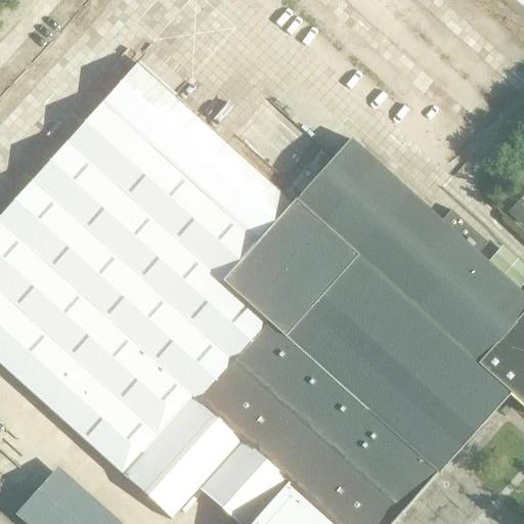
[(293,205),(292,204),(136,63),(0,214),(0,366),(171,520),(241,442),(153,361),(293,205)]
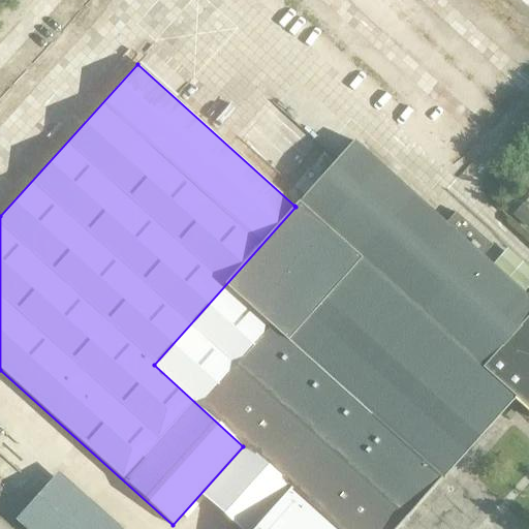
[(393,528),(509,399),(505,396),(508,393),(481,367),(528,314),(528,298),(353,141),(294,206),(296,207),(154,365),(336,528),(393,528)]
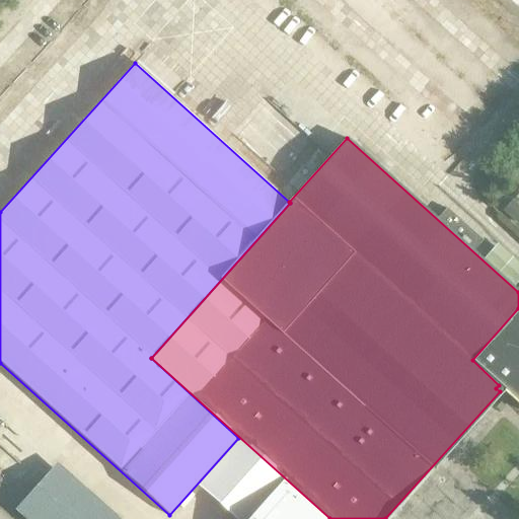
[(518,222),(518,220),(518,206),(512,200),(511,200),(502,209),(518,222)]
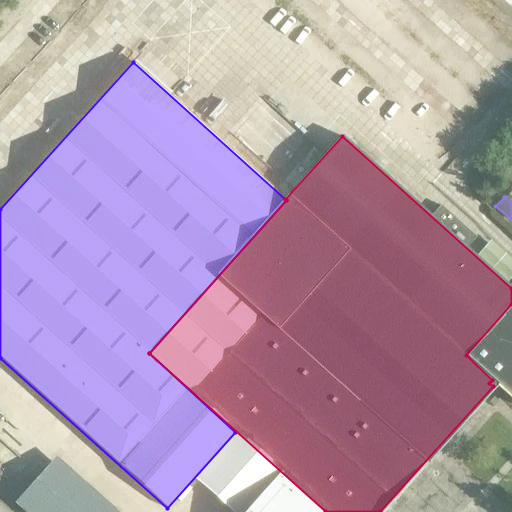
[(511,304),(466,355),(492,380),(511,397),(511,304)]
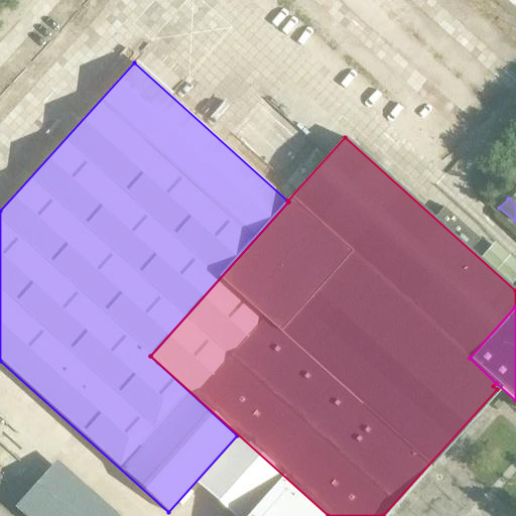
[(15,506),(25,515),(100,515),(48,469),(15,506)]
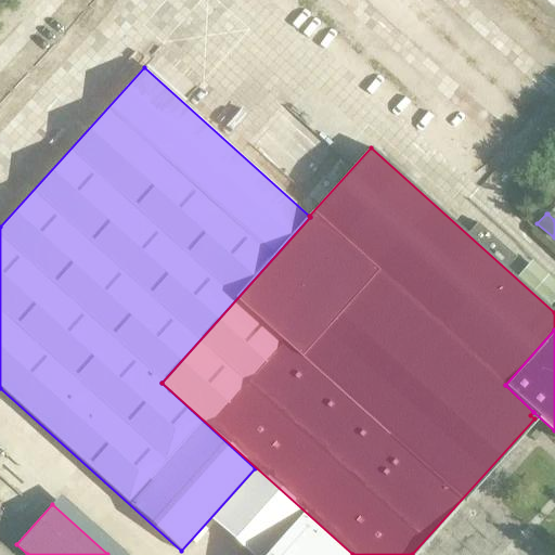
[(352,554),(321,527),(305,512),(266,554),(352,554)]
